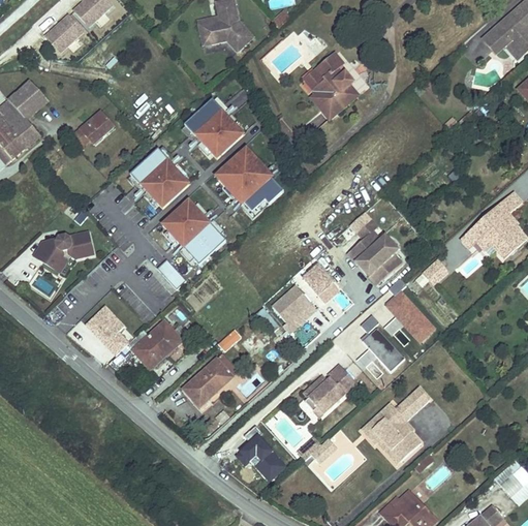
[(114,6),(107,0),(84,0),(73,10),(90,28),(114,6)]
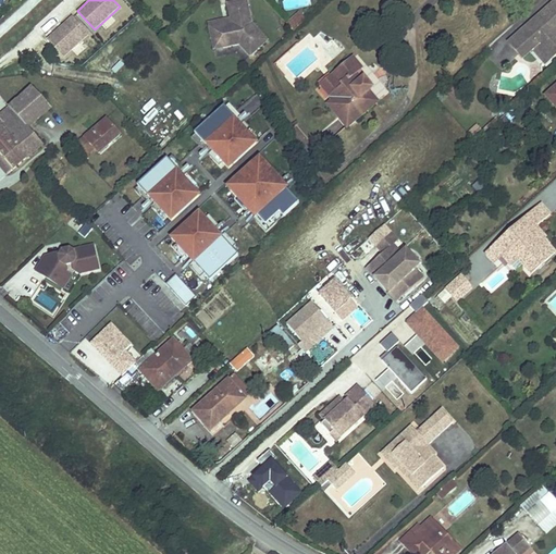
[(239,41),(250,53),(267,37),(251,20),(247,0),(227,0),(231,15),(231,19),(209,24),(212,38),(221,36),(223,45),(239,41)]
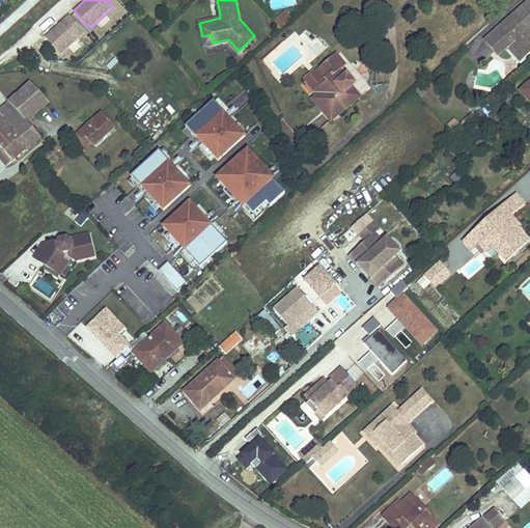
[(526,0),(484,38),(498,53),(505,46),(511,39),(524,54),(529,48),(529,31),(529,29),(529,28),(529,0),(526,0)]
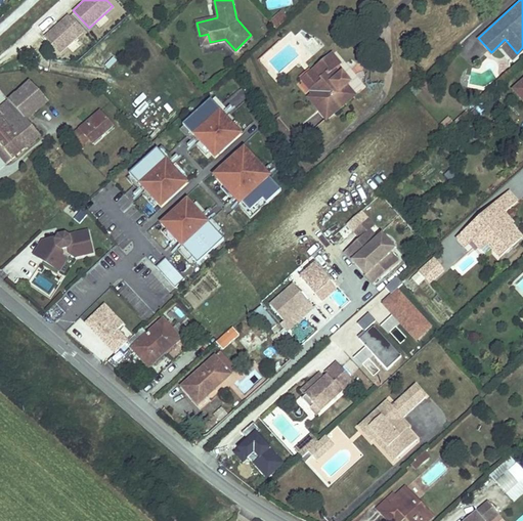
[(270,20),(275,27),(288,15),(282,10),(270,20)]
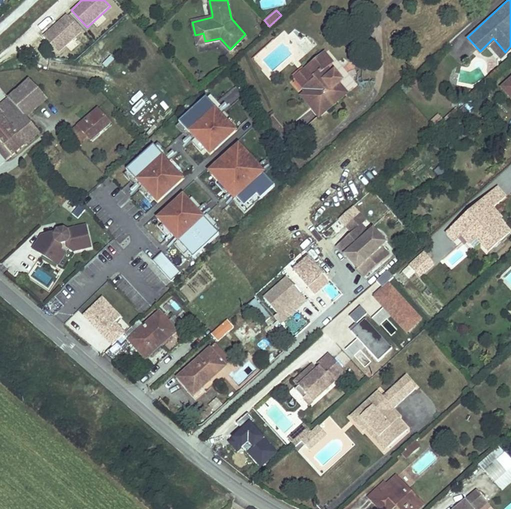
[(83,31),(67,13),(43,35),(59,52),(83,31)]
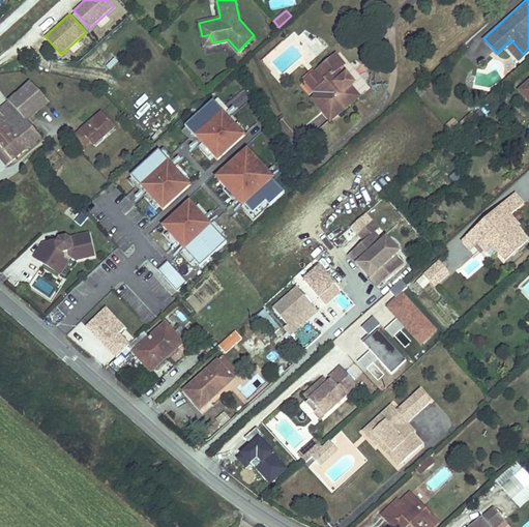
[(212,42),(210,34),(202,36),(203,45),(212,42)]
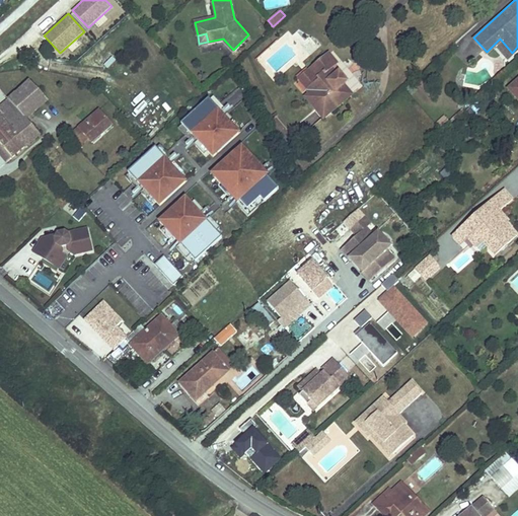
[(500,39),(494,45),(507,58),(512,53),(500,39)]
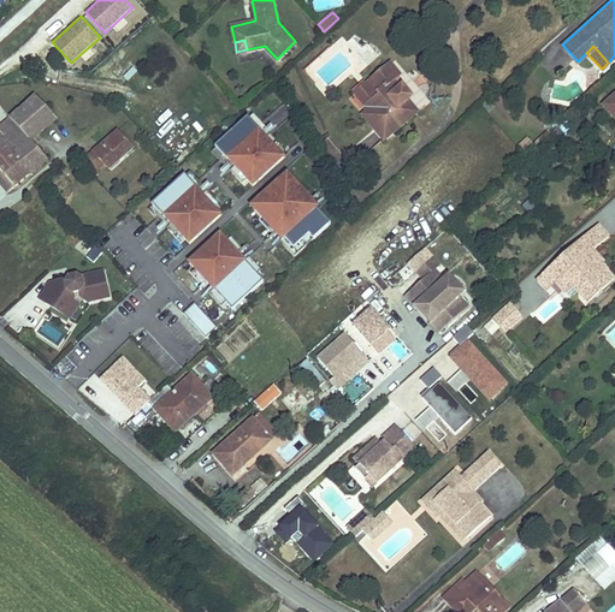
[(391,60),(368,79),(379,93),(364,105),(366,107),(377,120),(372,124),(383,138),(418,110),(407,97),(412,94),(402,83),(400,84),(394,77),(401,72),(391,60)]
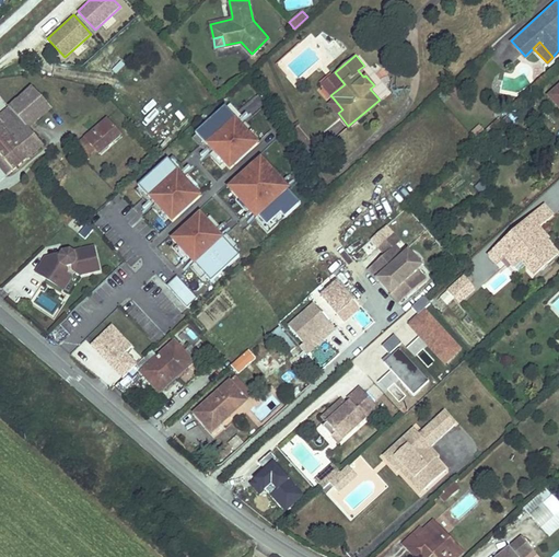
[(345,84),(335,72),(321,83),(330,95),(345,84)]
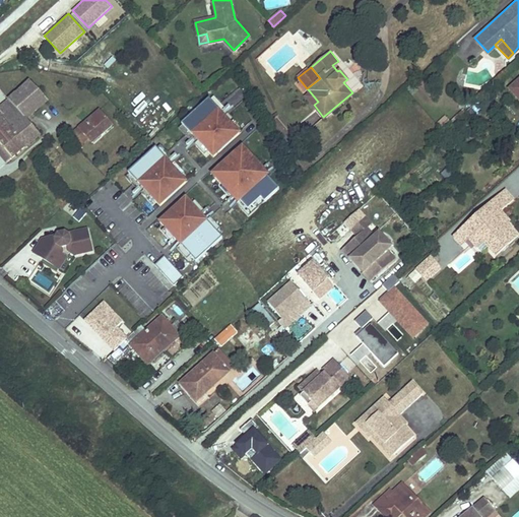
[(518,77),(509,86),(518,97),(518,77)]
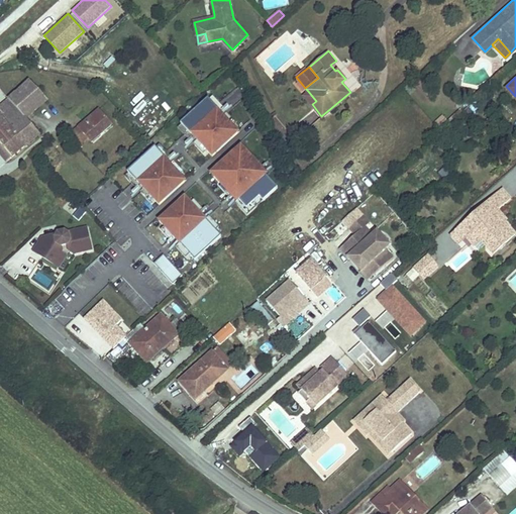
[(28,78),(8,96),(25,116),(46,97),(28,78)]
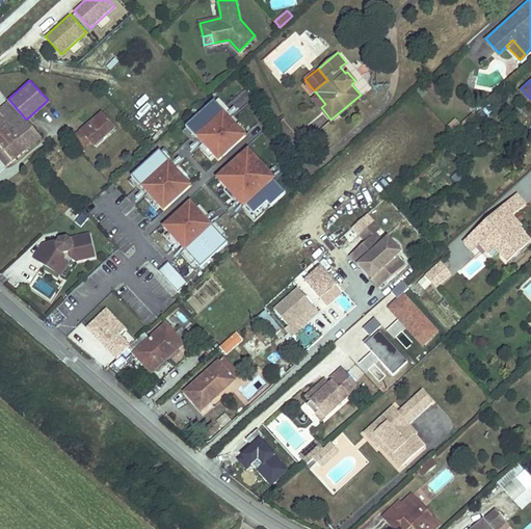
[(325,104),(316,93),(312,97),(321,107),(325,104)]
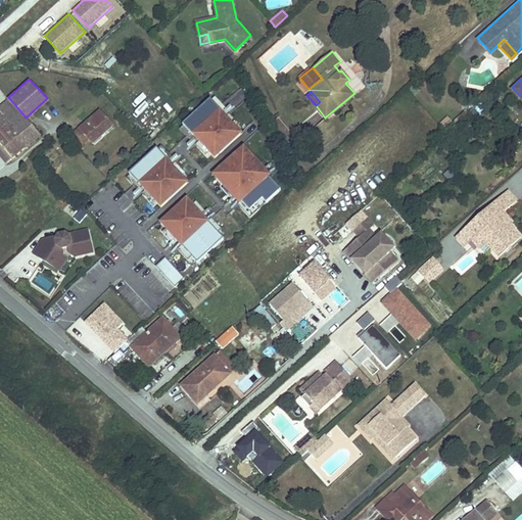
[(215,93),(211,96),(222,107),(220,108),(223,111),(217,116),(219,120),(226,113),(236,125),(239,122),(215,93)]
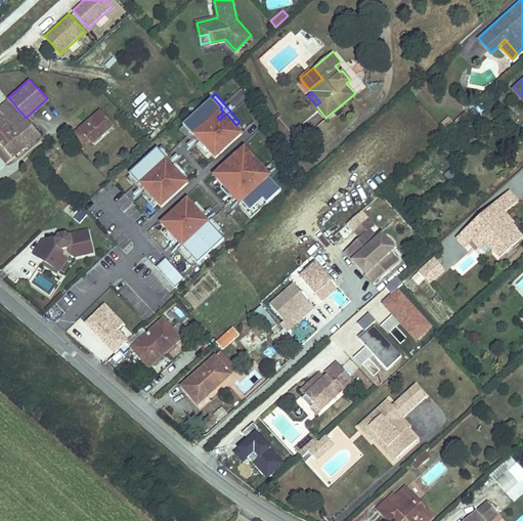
[(212,96),(211,96),(183,121),(183,122),(193,133),(195,131),(198,134),(204,129),(206,131),(200,137),(210,148),(215,155),(242,131),(236,125),(226,114),(219,120),(217,117),(223,112),(220,109),(222,107),(212,96)]
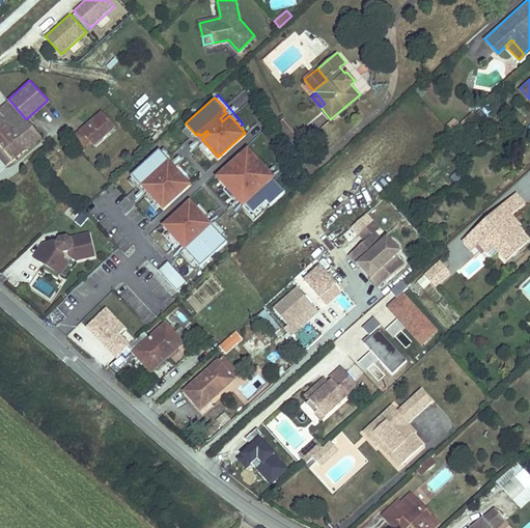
[(39,135),(26,119),(8,99),(0,106),(0,116),(26,147),(39,135)]
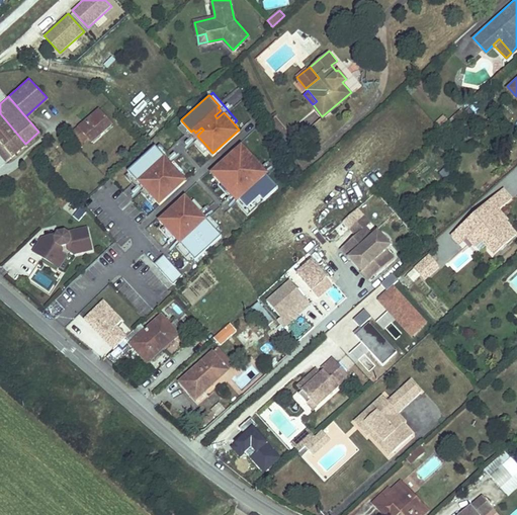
[(98,107),(72,130),(81,140),(87,136),(90,139),(110,121),(98,107)]
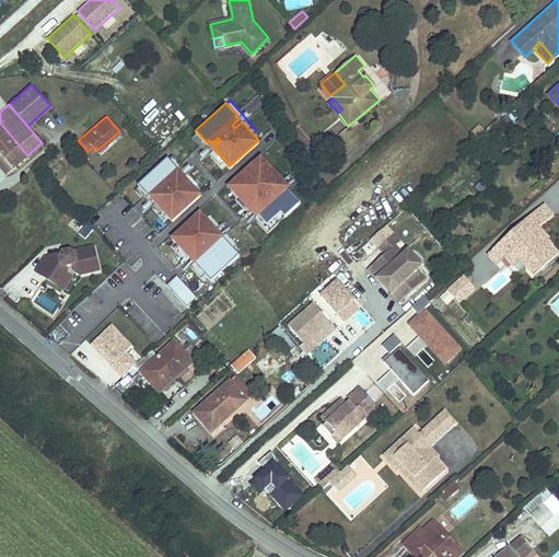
[(0,153),(12,169),(27,155),(0,123),(0,153)]
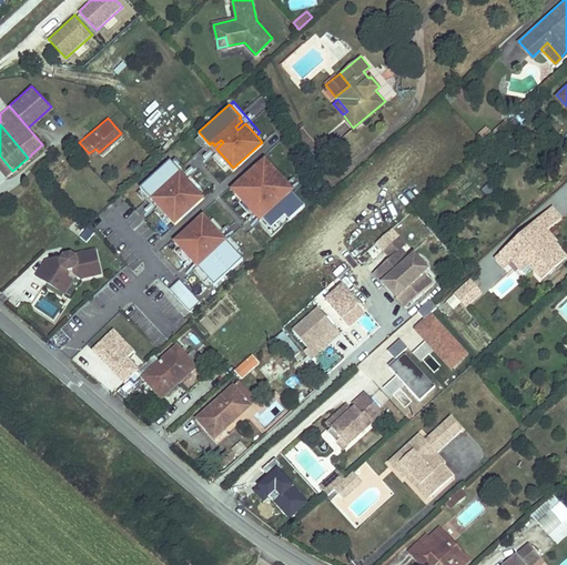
[(527,137),(535,145),(547,135),(540,127),(527,137)]
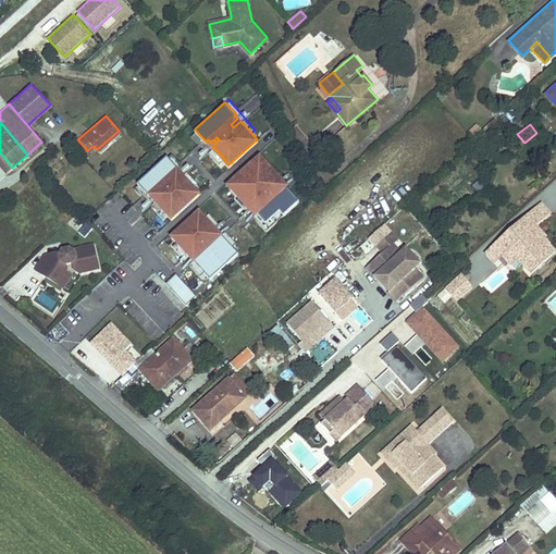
[(206,142),(195,130),(192,133),(219,162),(223,158),(212,146),(219,139),(217,137),(210,143),(208,139),(206,142)]
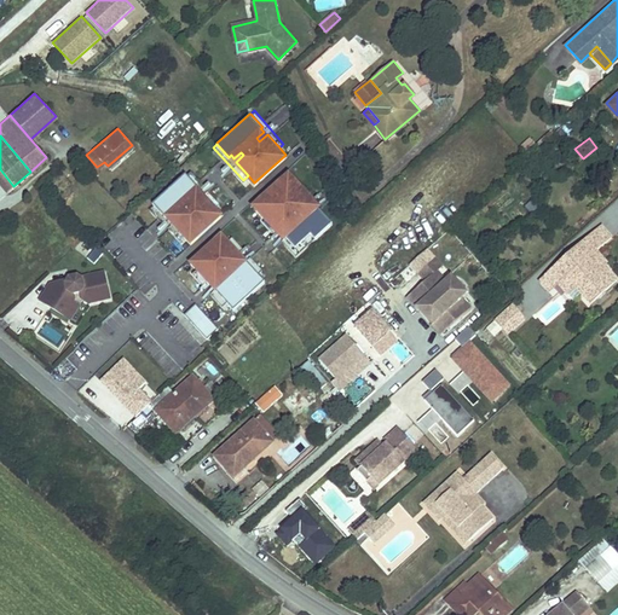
[(0,183),(6,191),(13,186),(0,169),(0,183)]
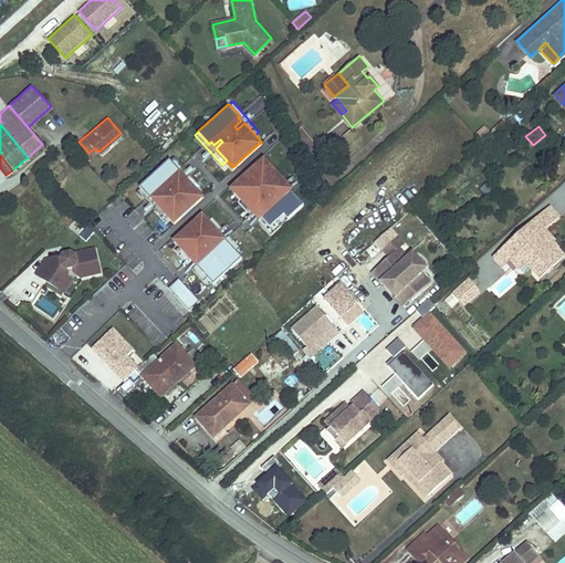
[(173,155),(169,158),(179,170),(178,171),(180,175),(175,180),(177,184),(184,177),(196,189),(199,186),(173,155)]
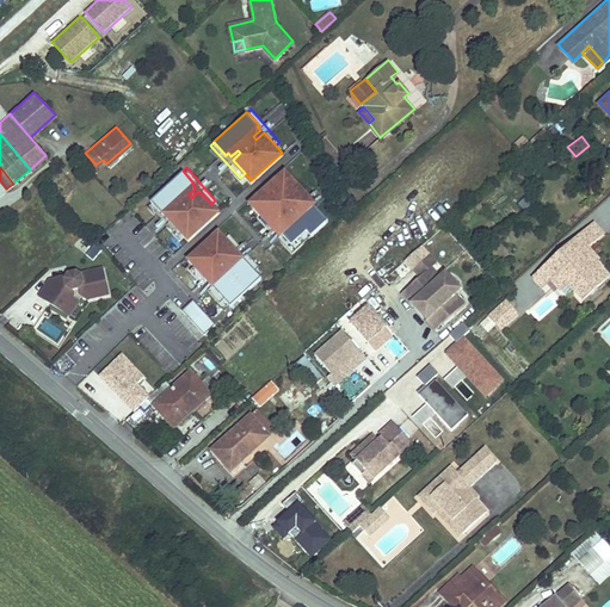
[(183,171),(182,171),(149,199),(149,200),(161,214),(164,211),(166,215),(173,209),(176,212),(168,218),(180,233),(186,239),(217,211),(211,204),(198,191),(191,198),(189,194),(195,189),(192,185),(193,184),(183,171)]
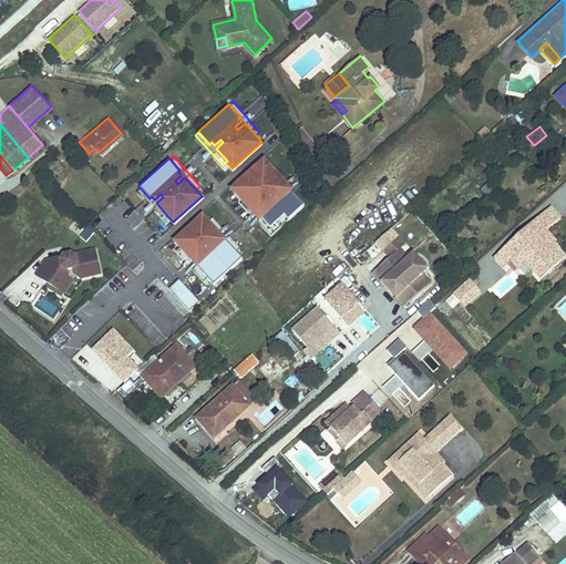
[(256,164),(237,181),(240,184),(233,191),(242,201),(244,203),(246,202),(256,212),(263,205),(267,211),(260,216),(269,226),(284,214),(288,218),(304,204),(290,190),(283,196),(278,191),(286,184),(277,174),(278,173),(267,161),(259,167),(256,164)]
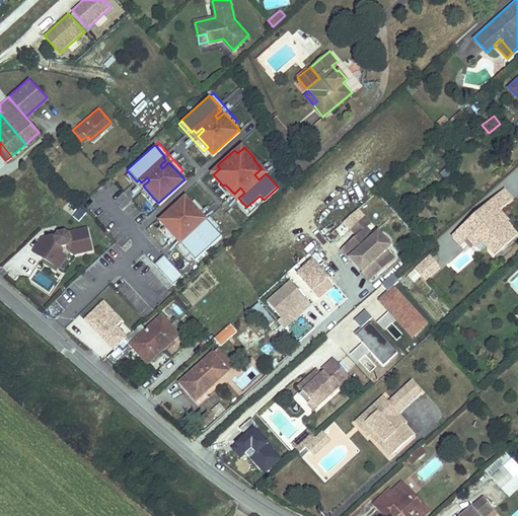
[(266,173),(262,168),(254,174),(259,179),(266,173)]
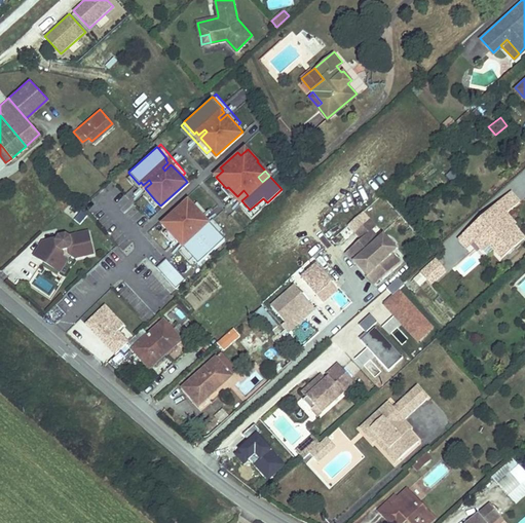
[(139,184),(128,173),(125,176),(151,203),(155,200),(145,188),(151,183),(149,180),(143,185),(141,182),(139,184)]
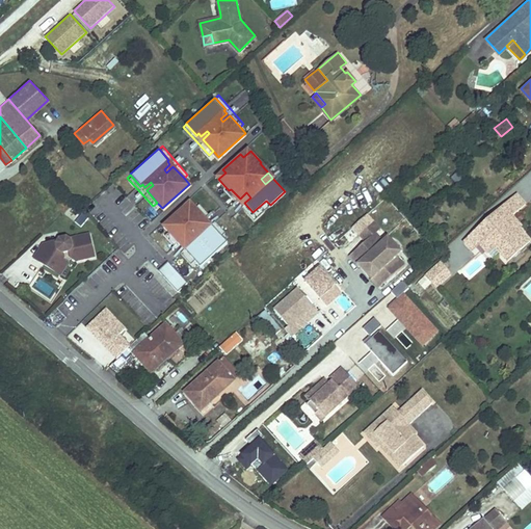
[(240,199),(231,189),(229,190),(227,188),(226,189),(236,202),(240,199)]
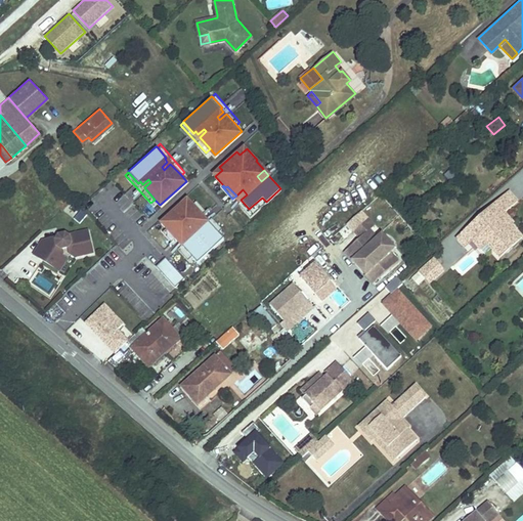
[(243,189),(236,196),(241,201),(237,203),(250,216),(266,202),(262,198),(249,209),(241,200),(247,194),(243,189)]
